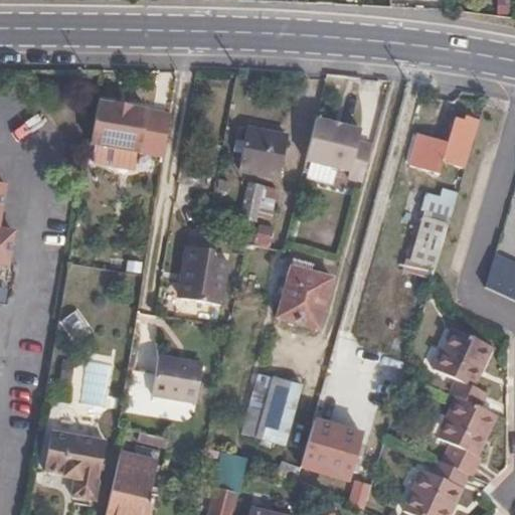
[(97,106),(89,149),(96,150),(137,157),(162,161),(170,118),(133,113),(132,108),(114,106),(114,109),(97,106)]
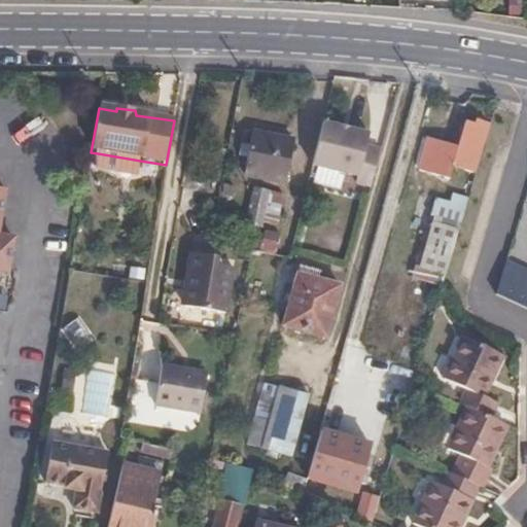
[(371,185),(380,149),(366,145),(369,134),(322,123),(312,165),(346,173),(358,176),(357,182),(371,185)]
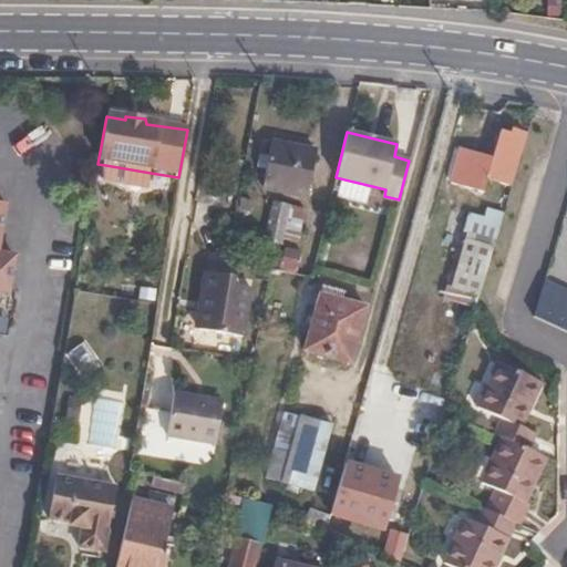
[(522,140),(498,132),(485,178),(508,185),(522,140)]
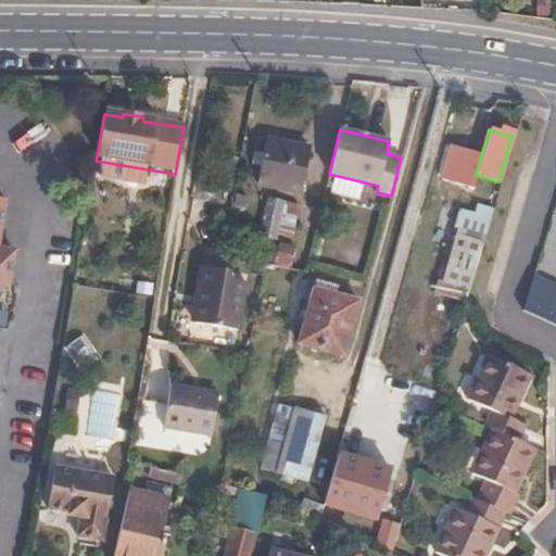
[(308,158),(265,147),(256,190),(300,199),(308,158)]
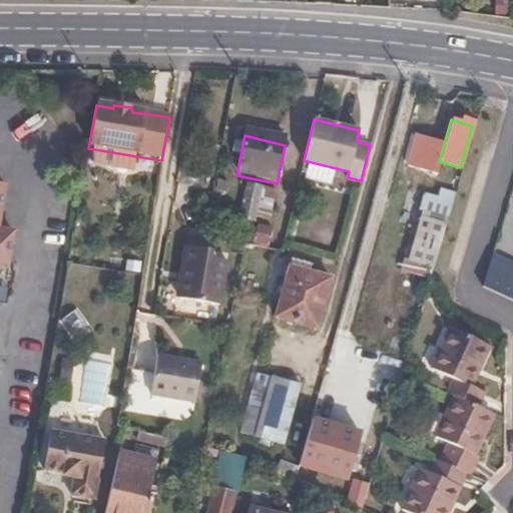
[(372,146),(370,145),(361,180),(363,181),(372,146)]
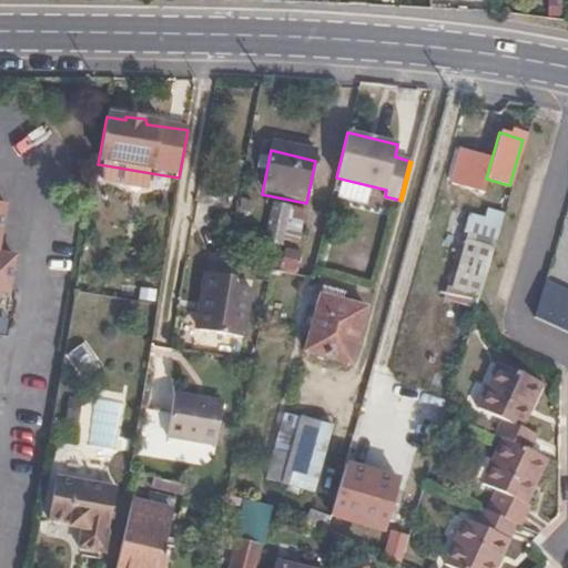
[(151,173),(105,165),(101,183),(149,191),(151,173)]
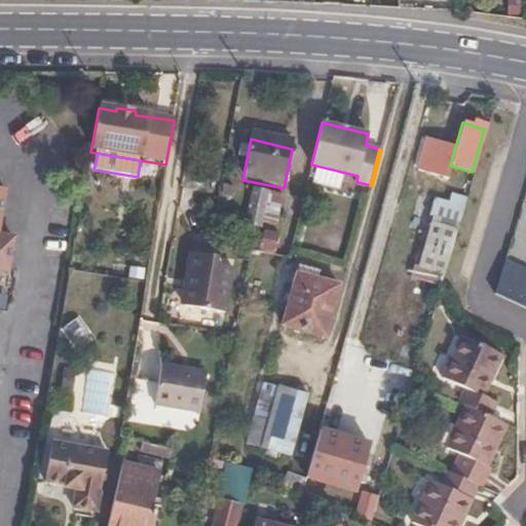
[(345,173),(311,164),(307,182),(340,190),(345,173)]
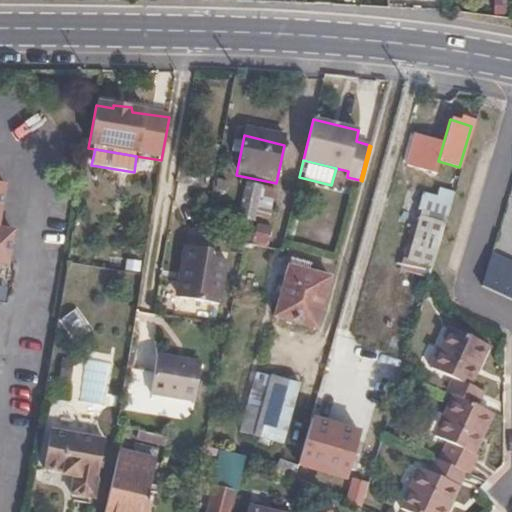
[(274,203),(276,188),(245,182),(237,219),(255,222),(260,201),(274,203)]
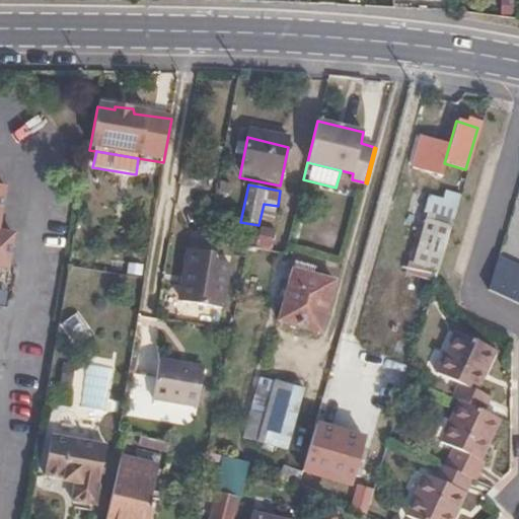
[(0,267),(8,268),(13,236),(0,233),(0,213),(4,189),(0,188),(0,267)]
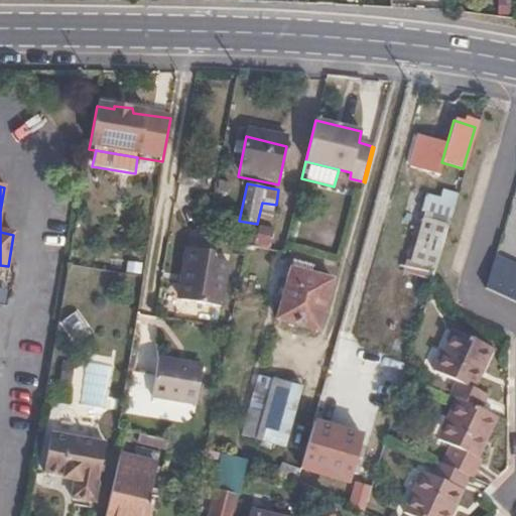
[(425,215),(423,219),(448,226),(458,194),(442,188),(439,198),(425,192),(420,213),(425,215)]
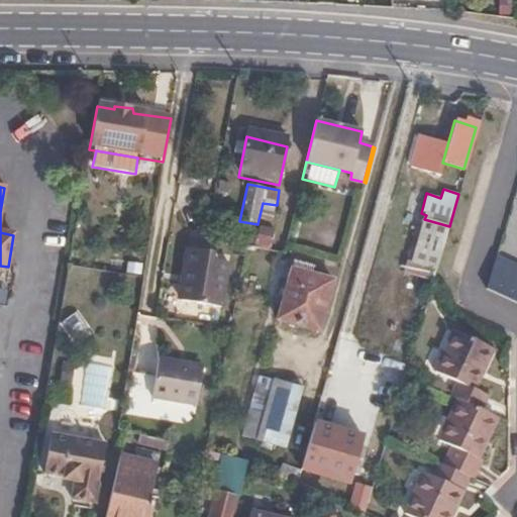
[(437,268),(449,226),(424,219),(412,261),(429,265),(437,268)]
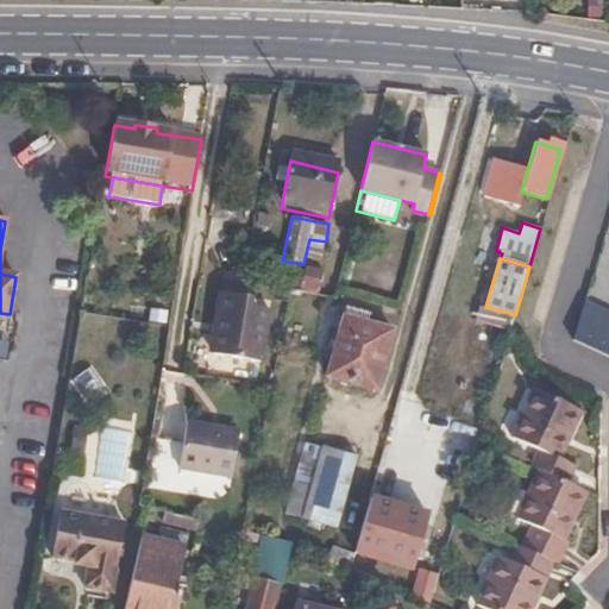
[(213,353),(261,362),(270,311),(251,307),(252,297),(220,292),(214,324),(219,325),(213,353)]
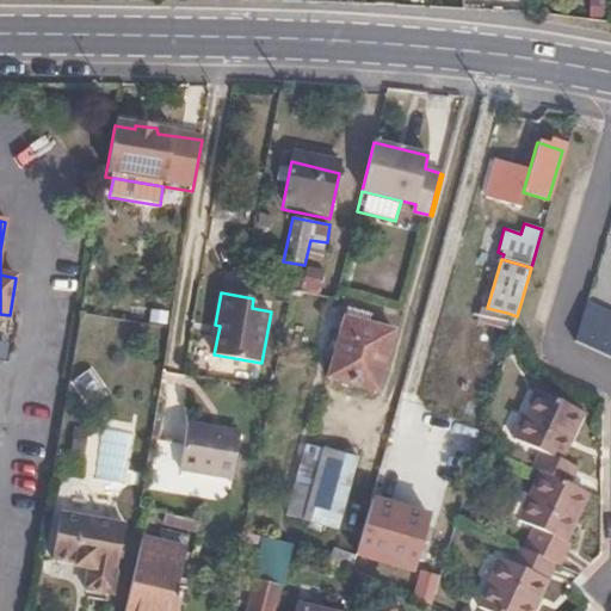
[(610,313),(586,302),(574,341),(610,358),(610,313)]
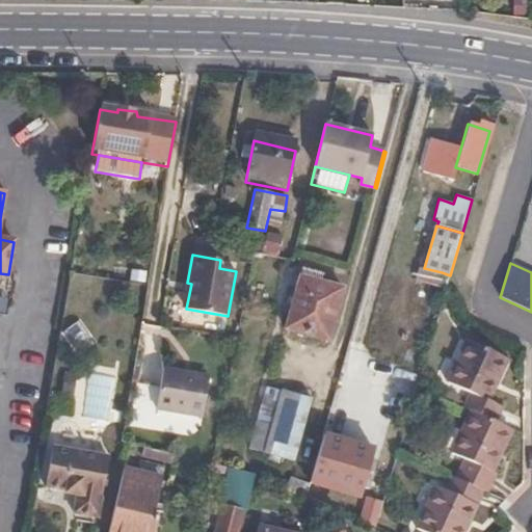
[(442,272),(424,268),(420,266),(417,278),(437,285),(442,272)]
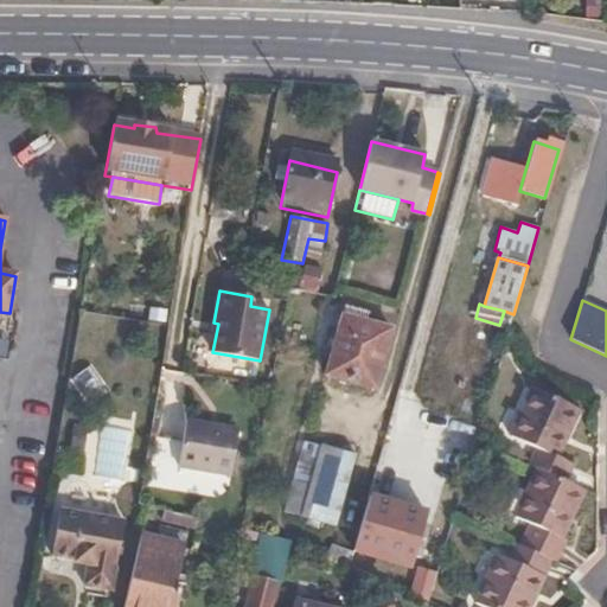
[(391,332),(343,317),(327,377),(375,390),(391,332)]
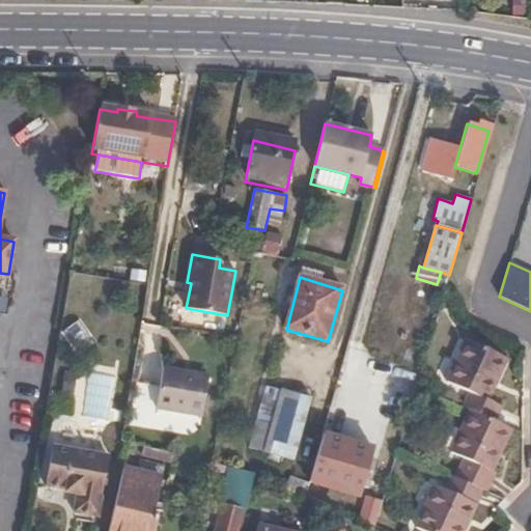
[(516,369),(479,347),(455,388),(479,402),(471,416),(476,420),(455,458),(468,467),(457,484),(454,482),(446,496),(435,488),(412,529),(414,530),(460,530),(480,497),(486,501),(497,483),(492,479),(514,440),(500,434),(508,418),(495,410),(516,369)]
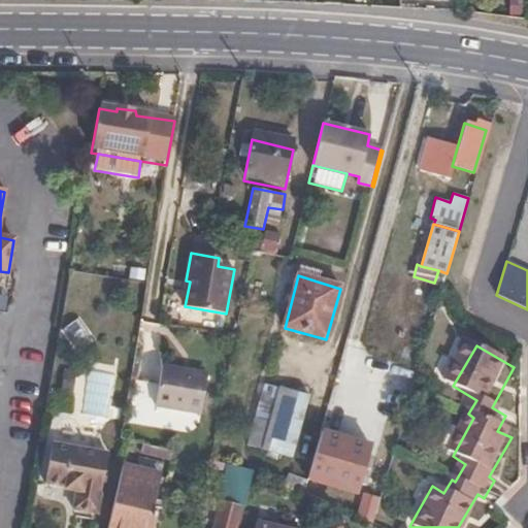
[(207,375),(163,366),(156,405),(164,406),(194,413),(200,415),(207,375)]
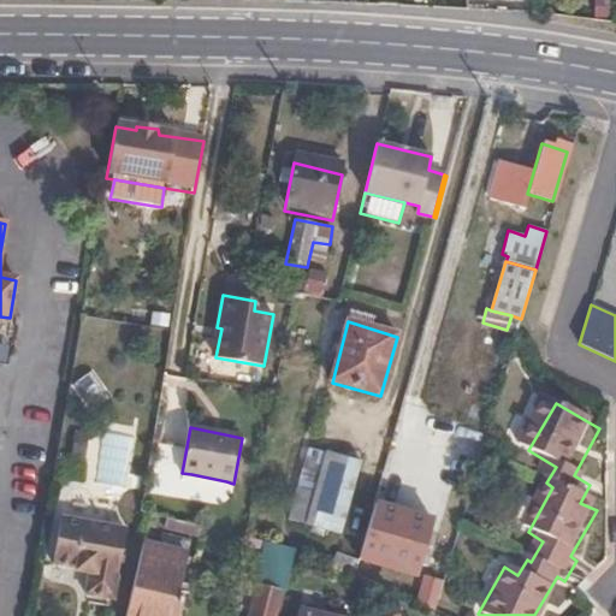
[(303,525),(324,454),(306,449),(286,521),(303,525)]
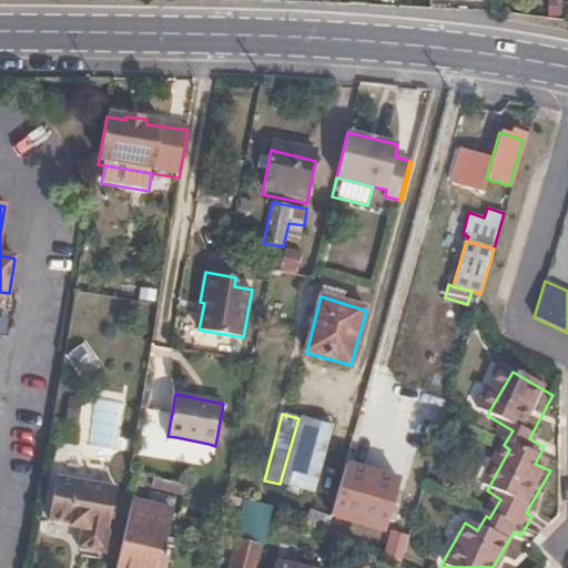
[(332,426),(300,415),(298,418),(280,484),(312,494),(322,460),(332,426)]
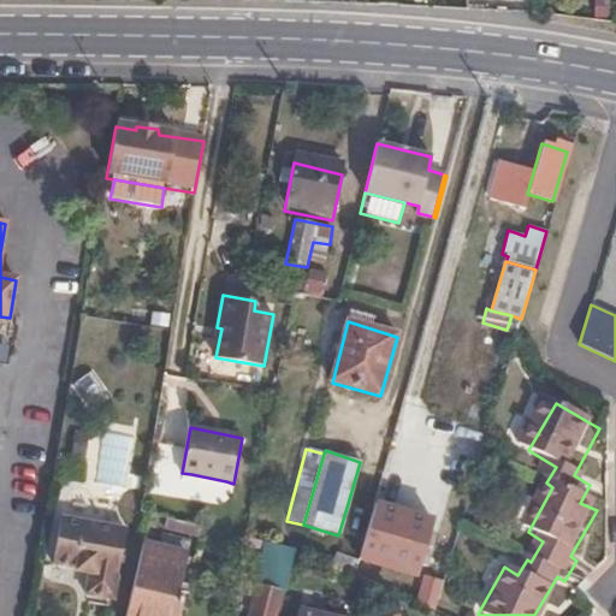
[(226,481),(191,474),(187,495),(221,502),(226,481)]
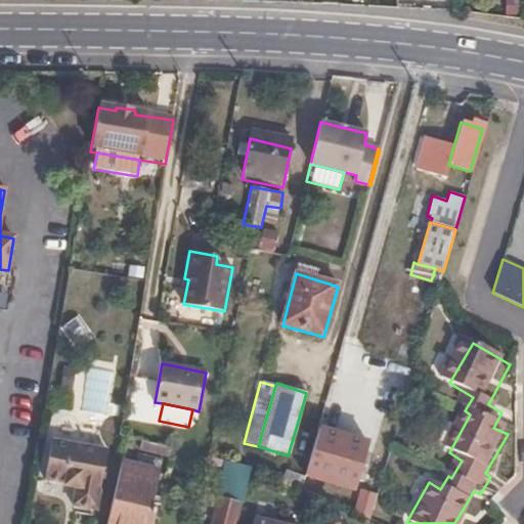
[(315,431),(297,425),(286,463),(306,468),(315,431)]
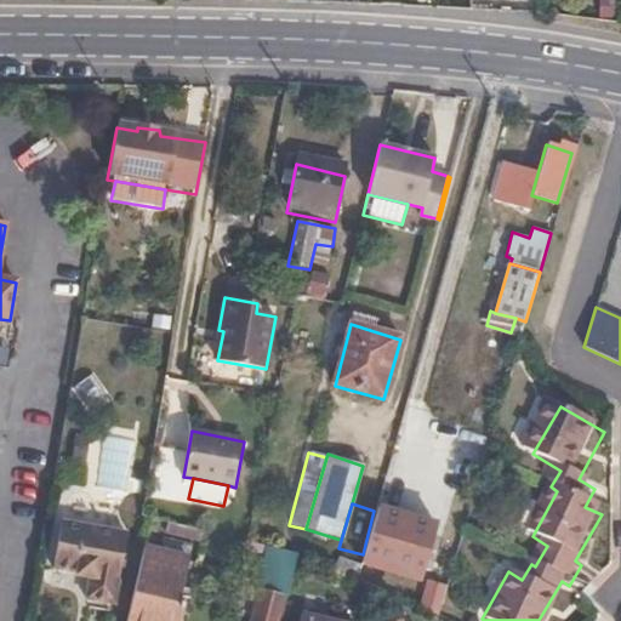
[(439,527),(380,508),(370,541),(431,560),(439,527)]
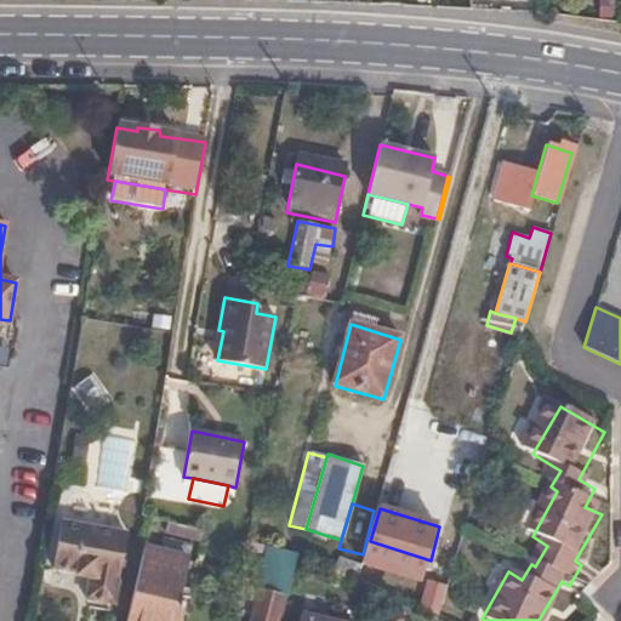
[(131,530),(64,516),(56,565),(79,570),(80,575),(95,577),(91,594),(119,599),(131,530)]
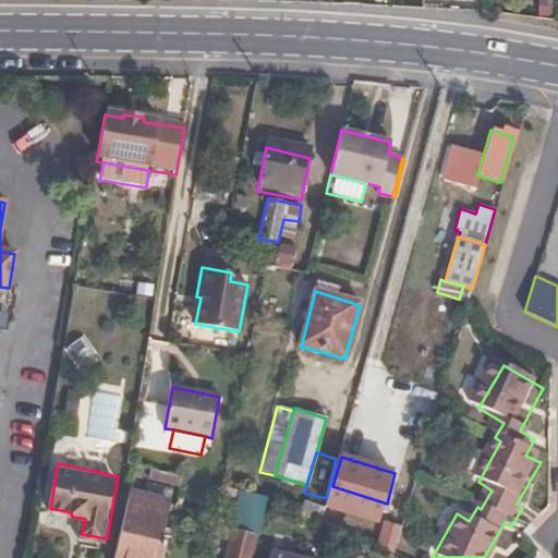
[(378,524),(384,501),(332,486),(326,509),(378,524)]
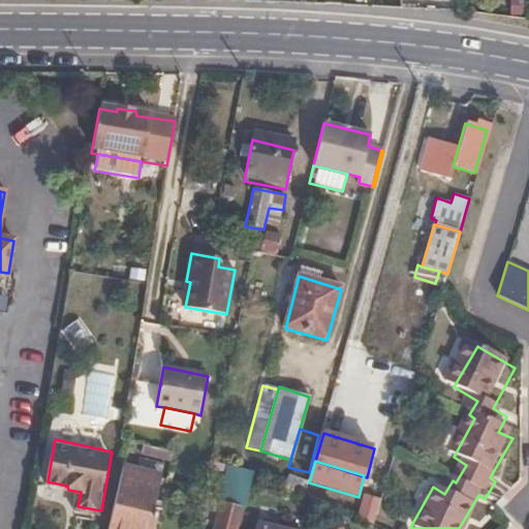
[(124,466),(110,528),(153,528),(156,518),(151,516),(160,475),(124,466)]
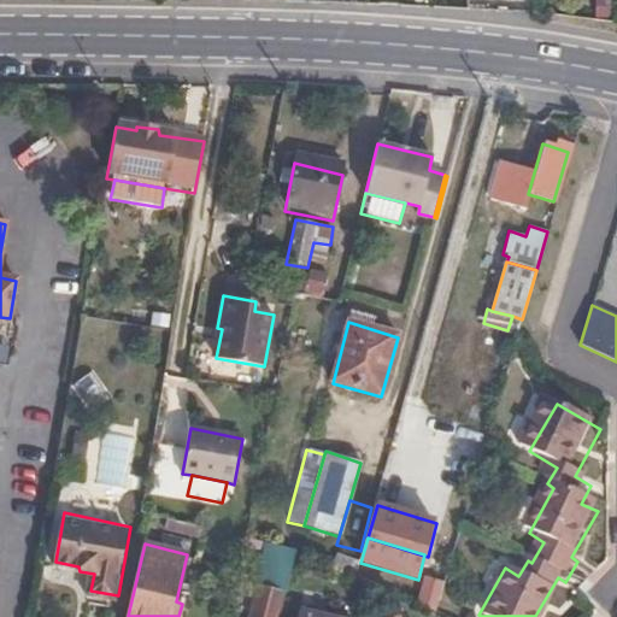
[(259,616),(275,616),(282,594),(265,591),(259,616)]
